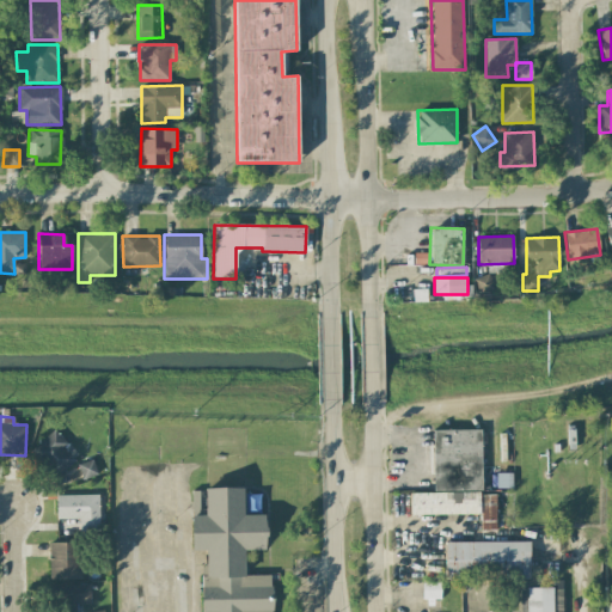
[(36,448),(62,472),(80,452),(54,428),(36,448)]
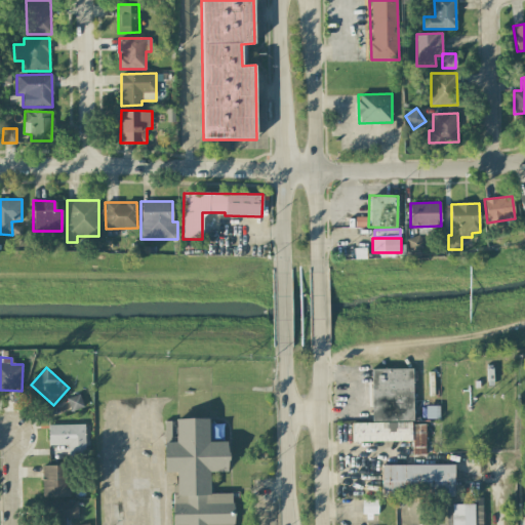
[(371,369),(372,422),(352,422),(353,442),(412,441),(412,454),(426,454),(425,423),(413,423),(412,368),(371,369)]
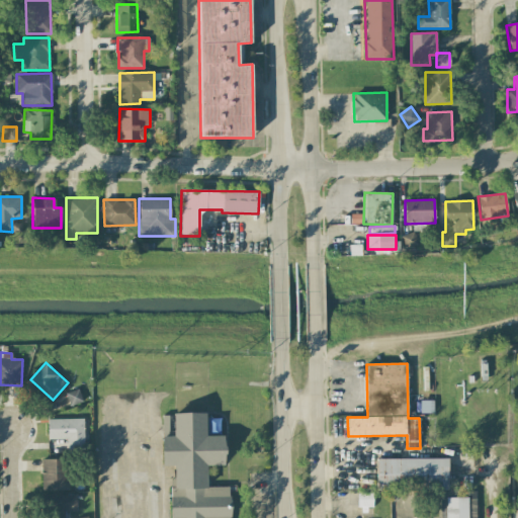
[(82,402),(78,390),(66,394),(70,406),(82,402)]
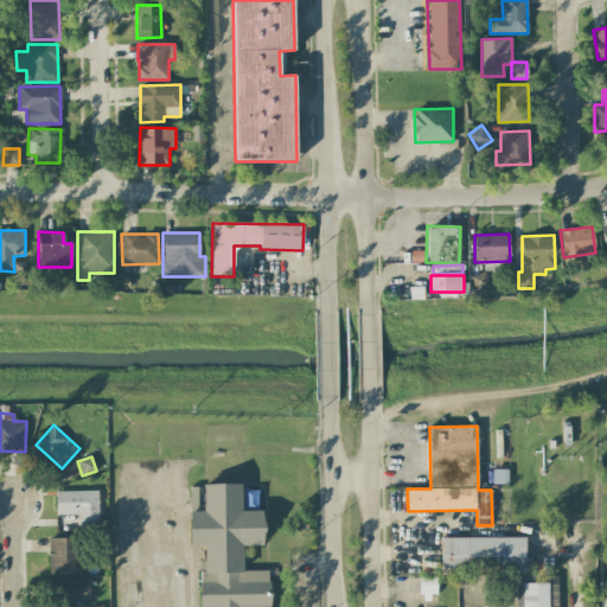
[(269,606),(269,570),(243,570),(242,545),(263,545),(263,510),(241,511),(241,484),(203,484),(204,511),(189,511),(190,547),(204,547),(205,570),(200,570),(200,606),(269,606)]
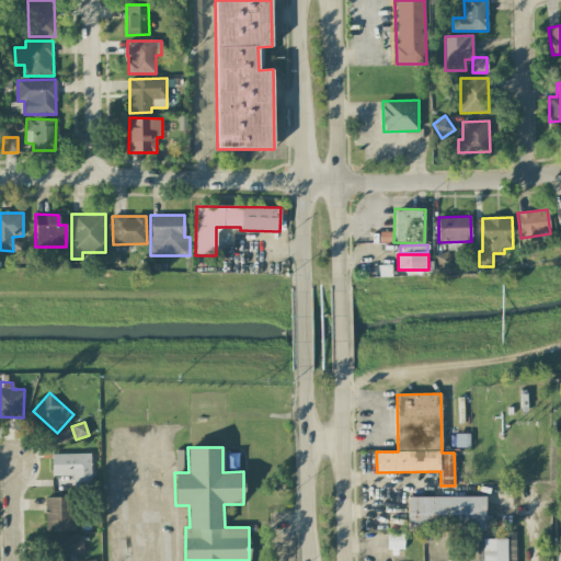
[(52,454),(52,476),(72,476),(72,485),(91,485),(90,454),(52,454)]
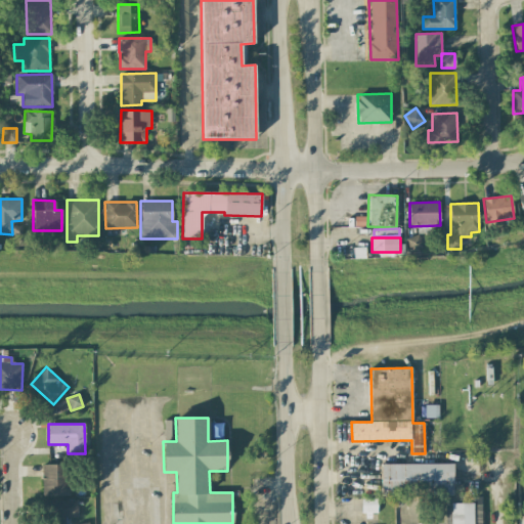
[(453,464),(381,465),(382,494),(453,493),(453,464)]
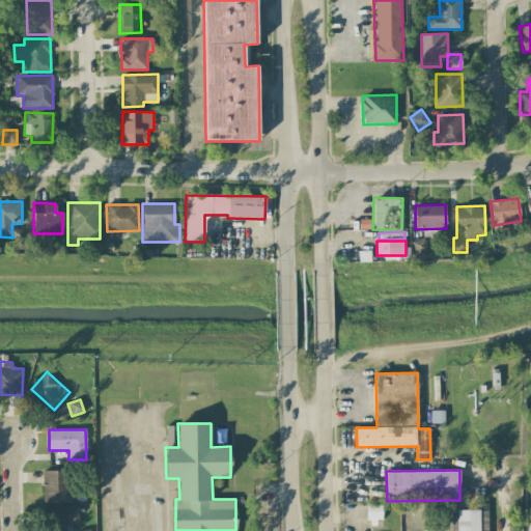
[(70,502),(70,471),(43,471),(43,503),(70,502)]
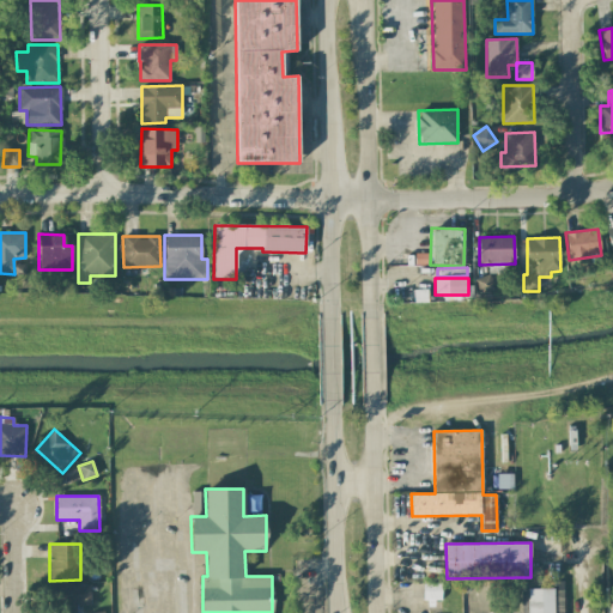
[(423,583),(424,600),(442,600),(442,583),(423,583)]
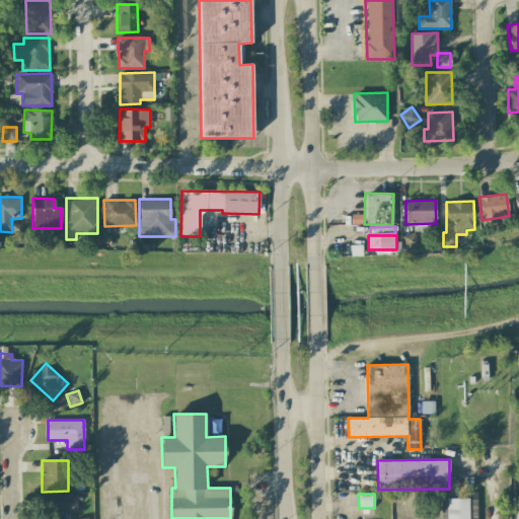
[(77,511),(76,495),(51,496),(51,511),(77,511)]
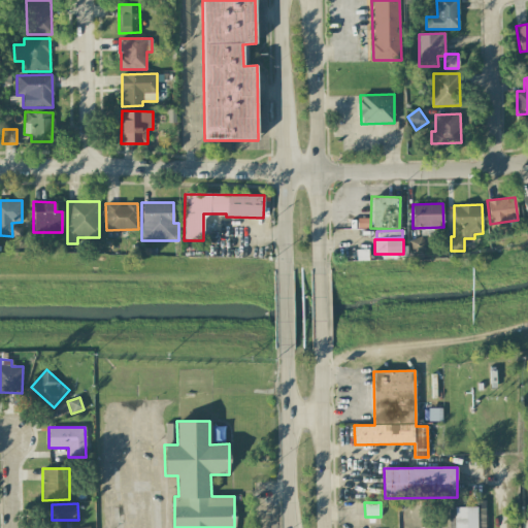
[(454,527),(476,527),(477,507),(455,507),(454,527)]
